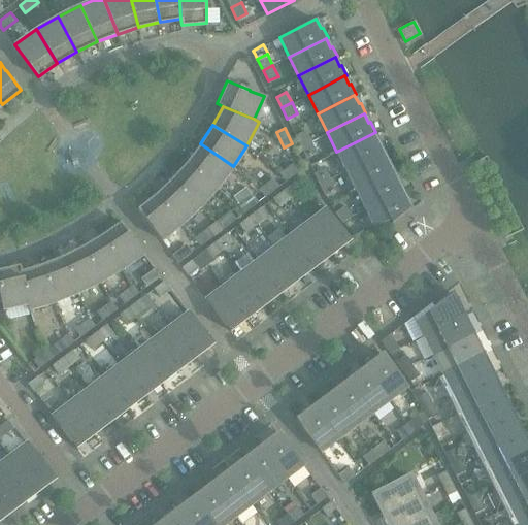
[(310,140),(305,129),(295,134),(301,145),(310,140)]
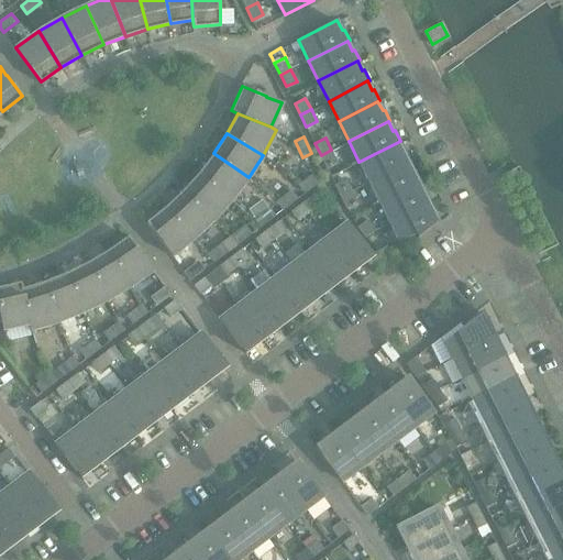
[(368,182),(408,162),(410,161),(405,150),(403,151),(398,142),(359,162),(368,182)]
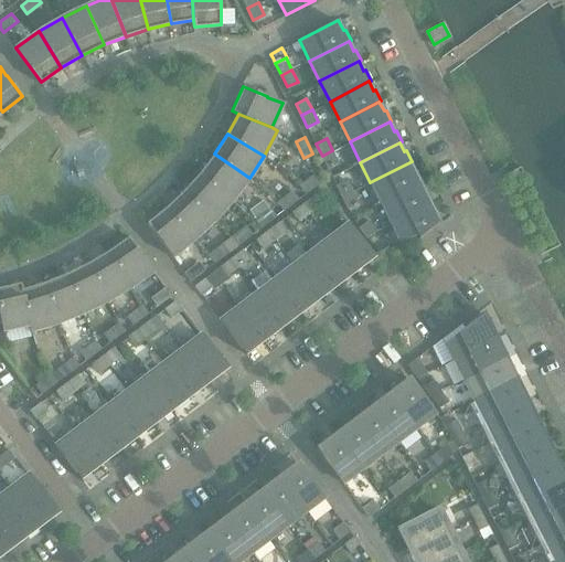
[(338,162),(332,150),(322,156),(328,168),(338,162)]
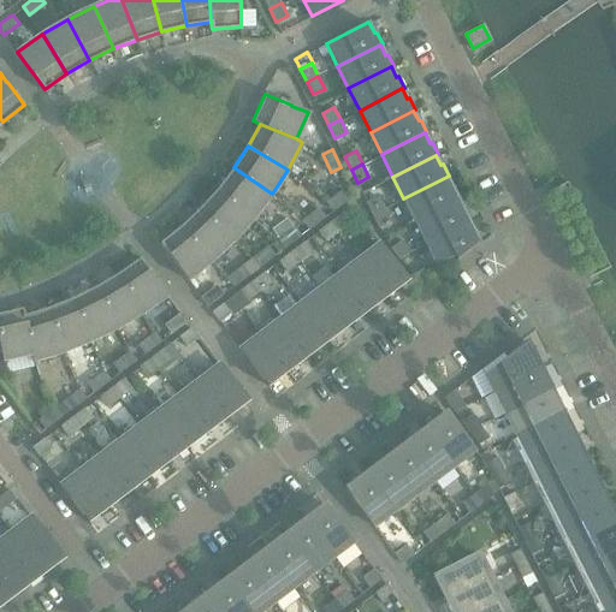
[(272,194),(234,167),(218,188),(254,218),(272,194)]
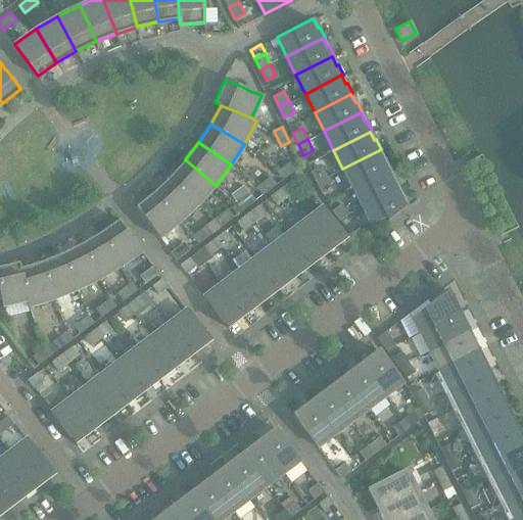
[(388,169),(390,168),(385,158),(383,158),(379,150),(342,169),(352,187),(388,169)]
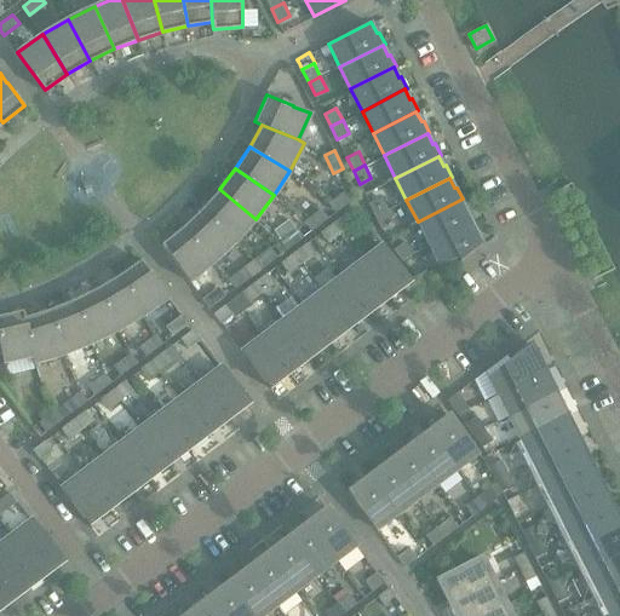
[(256,219),(219,189),(201,208),(235,240),(256,219)]
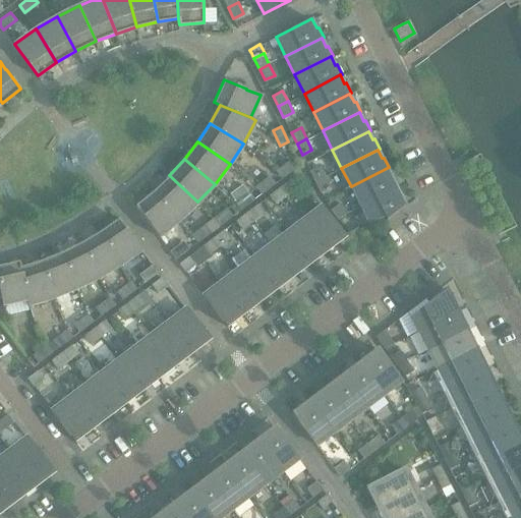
[(282,177),(295,167),(289,160),(276,170),(282,177)]
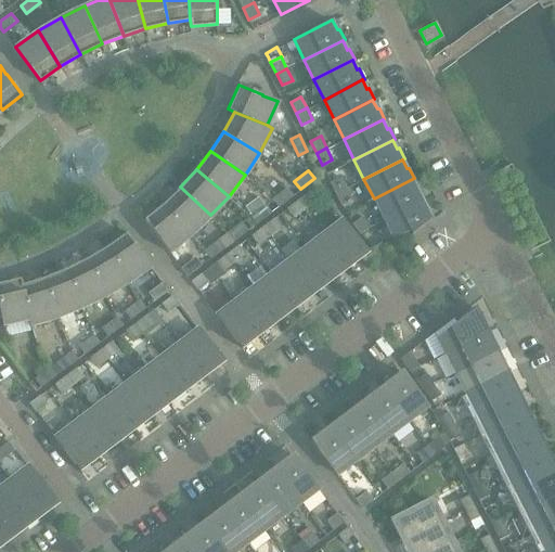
[(347,188),(340,176),(331,181),(336,193),(347,188)]
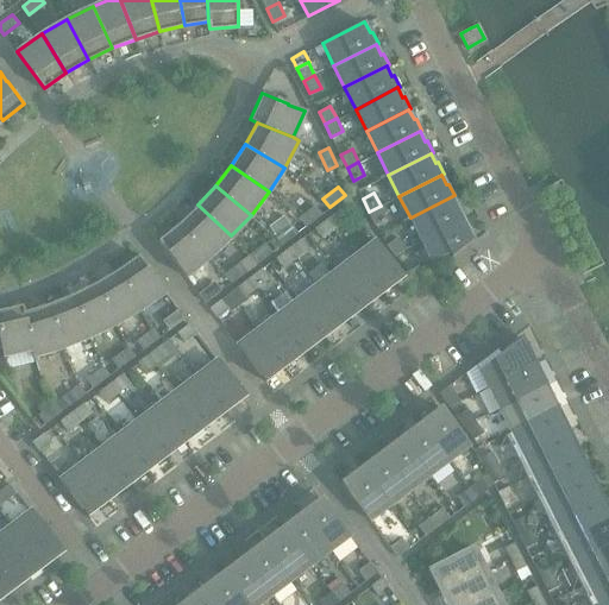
[(463,218),(465,216),(459,206),(458,207),(452,196),(410,218),(421,239),(463,218)]
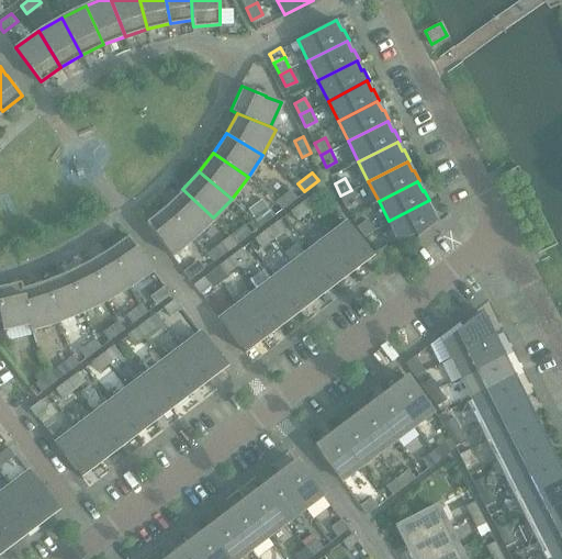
[(213,217),(182,189),(166,205),(193,237),(213,217)]
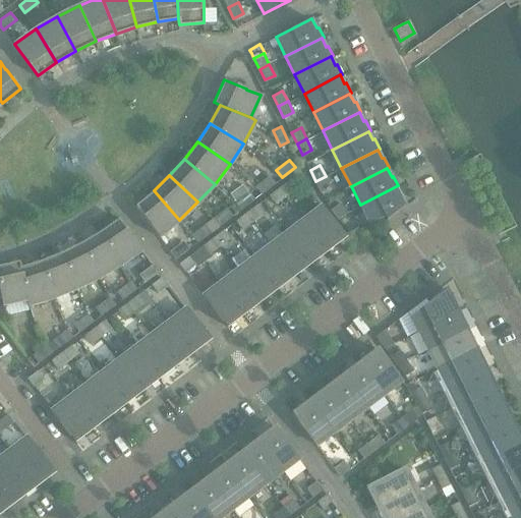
[(262,193),(275,183),(269,175),(255,185),(262,193)]
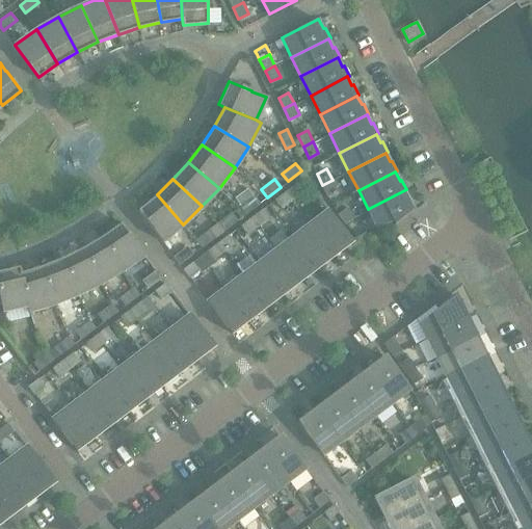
[(338,191),(333,180),(322,185),(327,195),(338,191)]
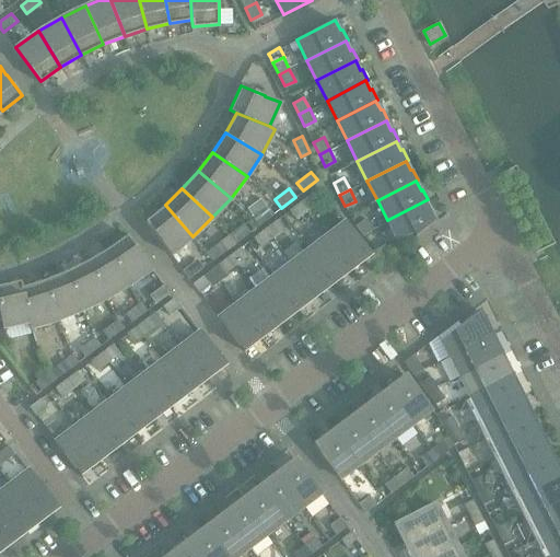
[(318,201),(312,193),(301,201),(303,205),(307,210),(318,201)]
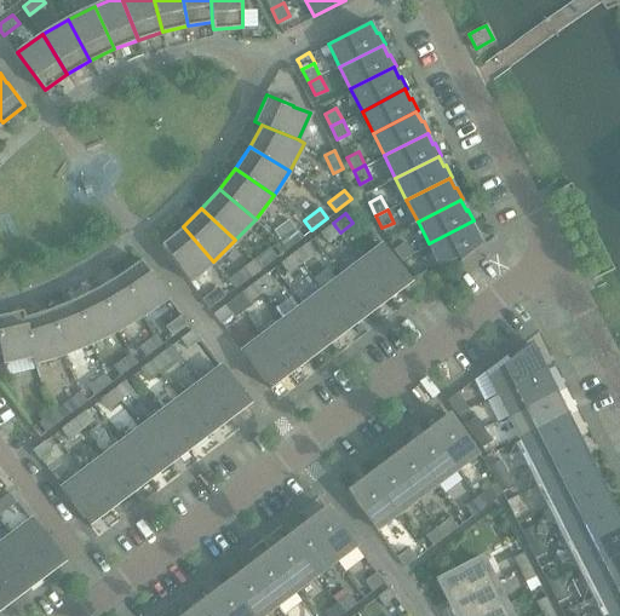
[(460,260),(483,243),(482,243),(484,241),(480,231),(477,232),(471,222),(429,243),(440,266),(459,258),(460,260)]
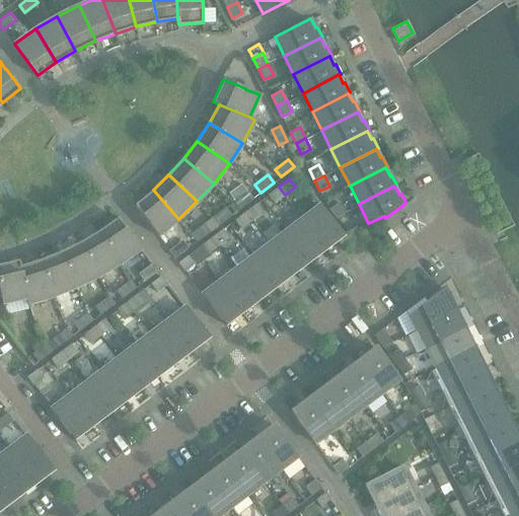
[(285,195),(281,190),(279,187),(269,194),(275,202),(285,195)]
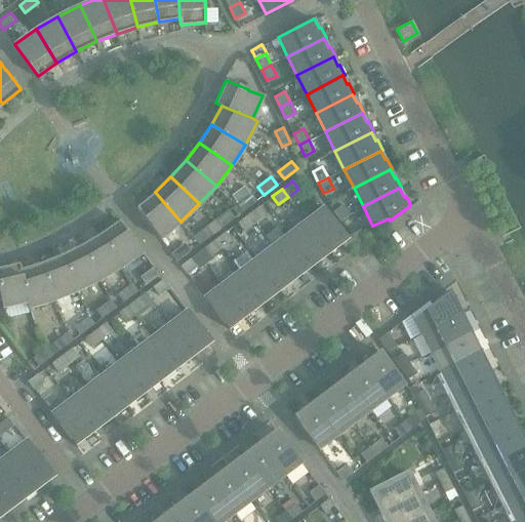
[(180,222),(155,192),(136,207),(151,227),(152,227),(161,238),(180,222)]
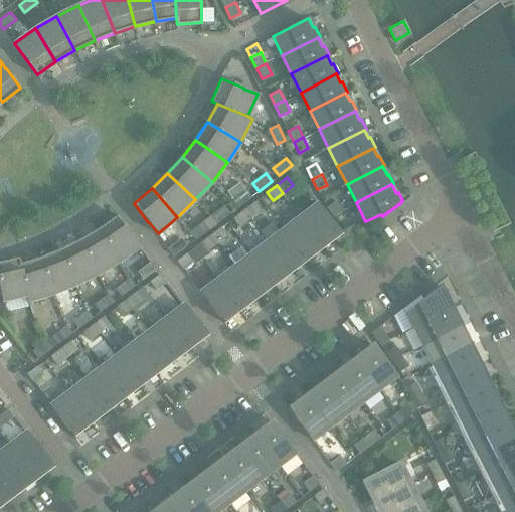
[(237,206),(250,196),(245,189),(232,199),(237,206)]
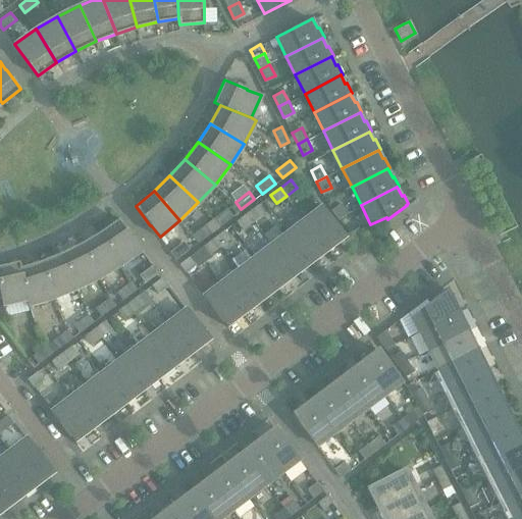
[(348,212),(341,202),(331,209),(338,218),(348,212)]
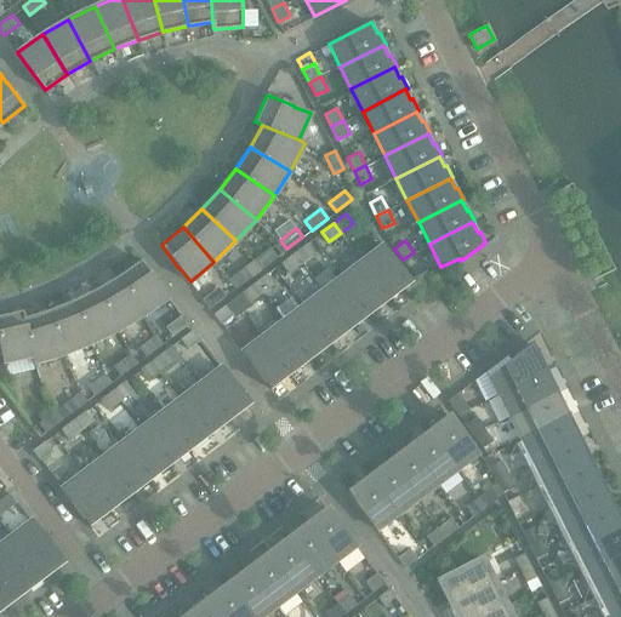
[(313,253),(306,244),(294,252),(301,262),(313,253)]
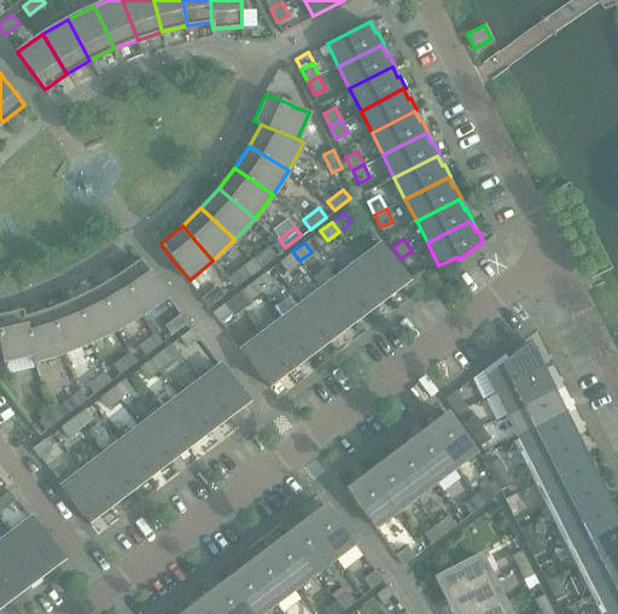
[(403,274),(380,244),(360,258),(388,296),(408,280),(403,274)]
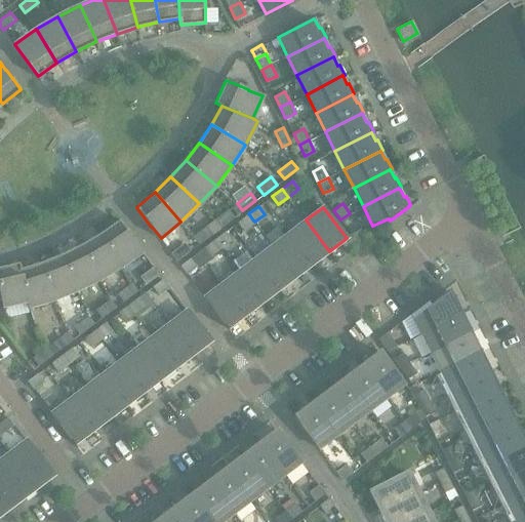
[(220,227),(234,216),(229,209),(214,219),(220,227)]
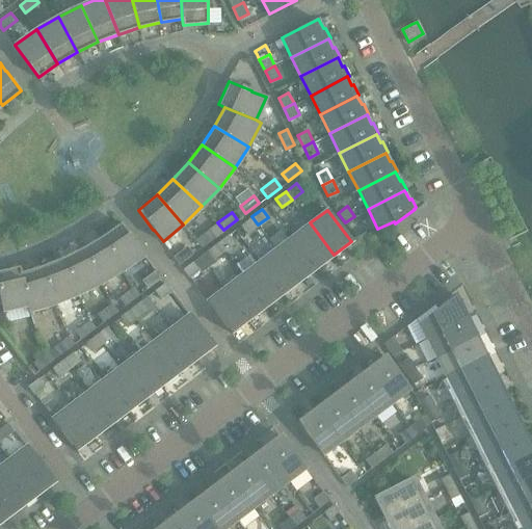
[(258,225),(251,216),(241,225),(247,233),(258,225)]
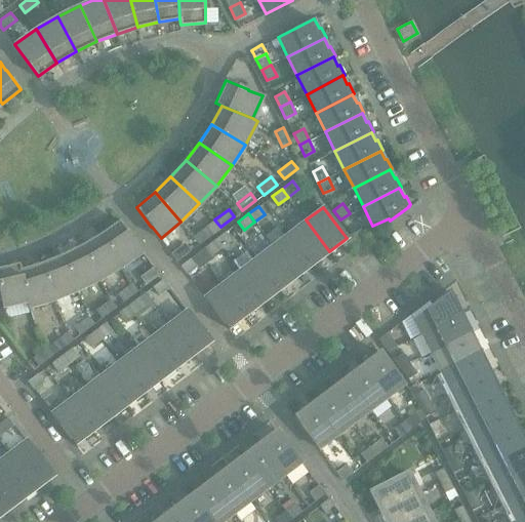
[(143,251),(134,240),(134,239),(119,219),(99,233),(121,267),(143,251)]
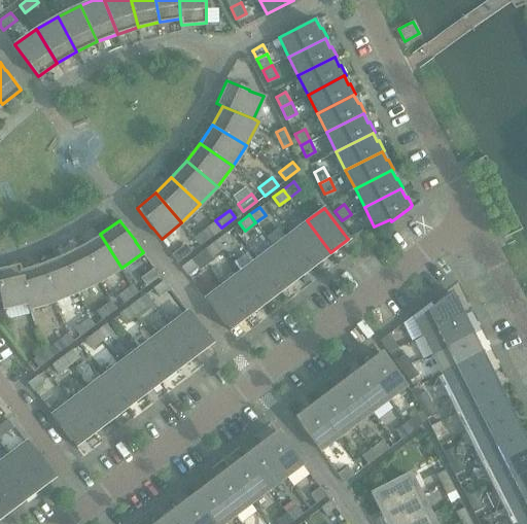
[(330,252),(307,220),(290,234),(314,265),(330,252)]
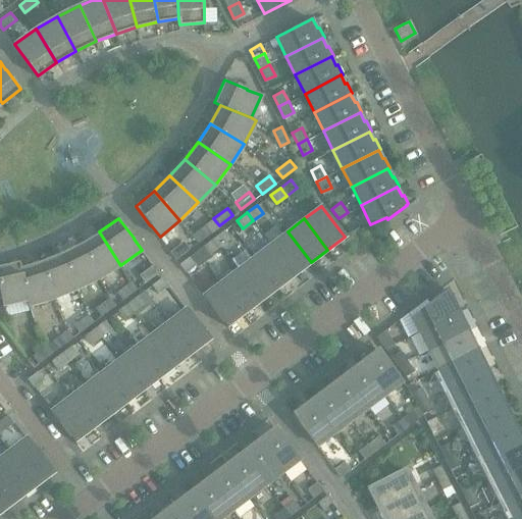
[(198,242),(211,231),(206,224),(192,235),(198,242)]
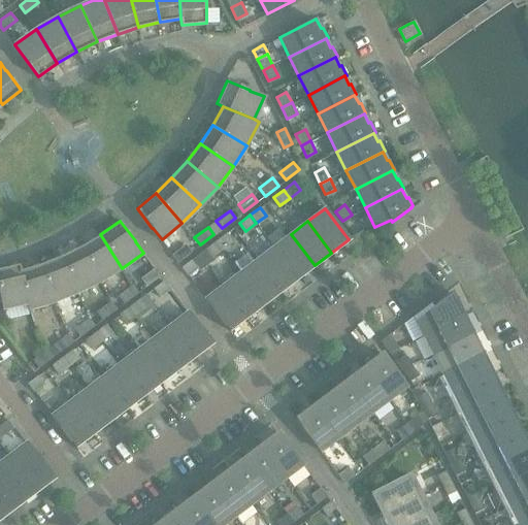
[(370,239),(362,229),(354,235),(361,245),(370,239)]
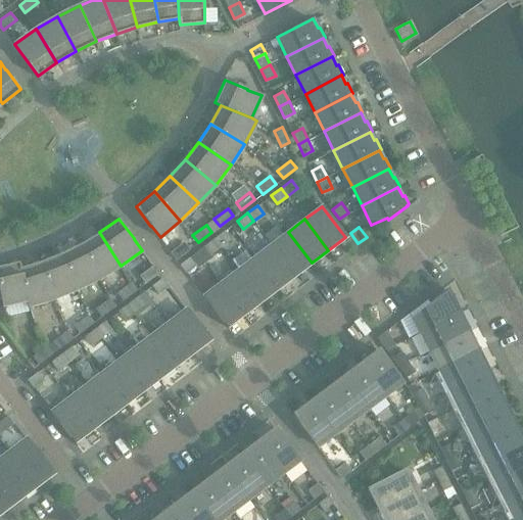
[(231,238),(225,230),(215,238),(221,246),(231,238)]
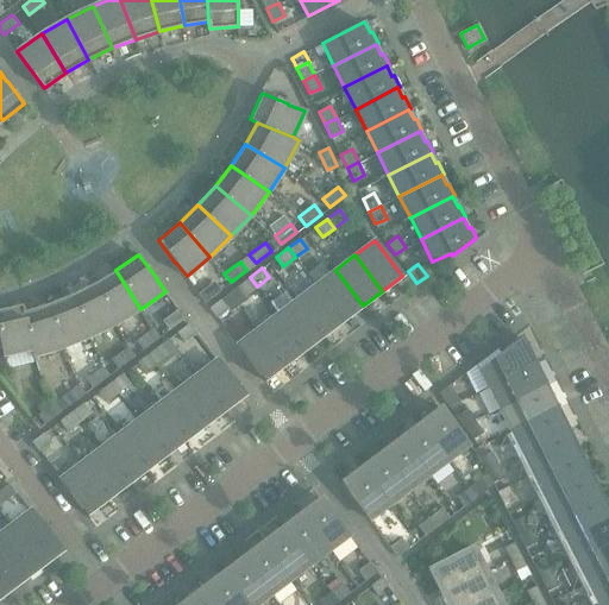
[(140,309),(115,270),(94,283),(115,323),(140,309)]
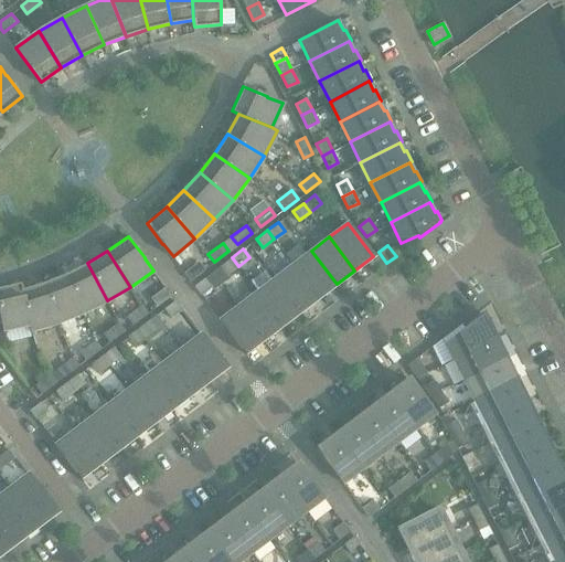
[(337,284),(311,251),(292,264),(319,298),(337,284)]
